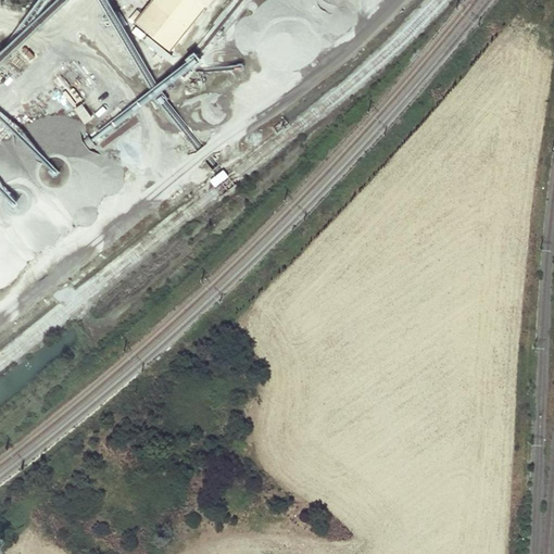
[(204,5),(198,0),(147,0),(131,20),(168,50),(204,5)]
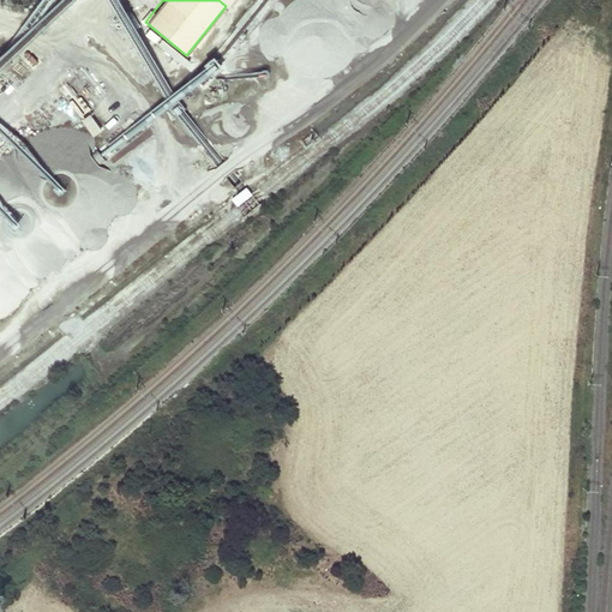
[(81,117),(91,133),(100,129),(90,111),(81,117)]
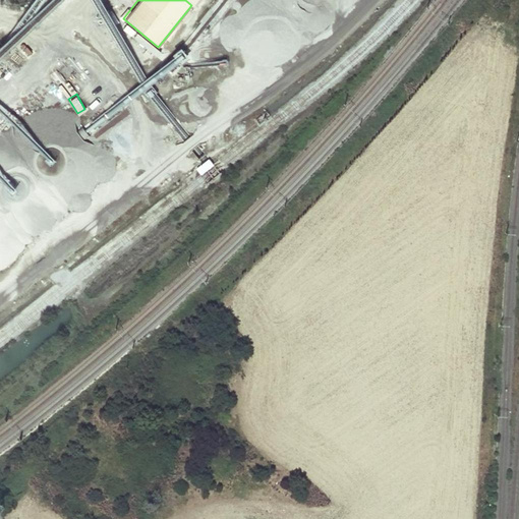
[(174,131),(170,134),(179,146),(183,142),(174,131)]
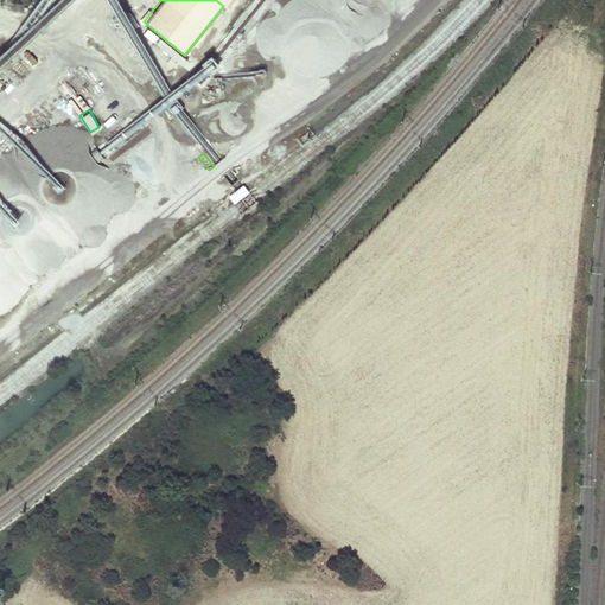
[(224,160),(216,166),(220,172),(228,165),(224,160)]
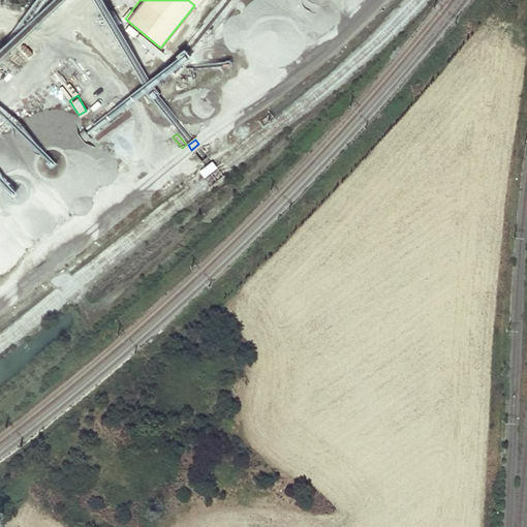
[(214,159),(202,168),(206,174),(218,164),(214,159)]
